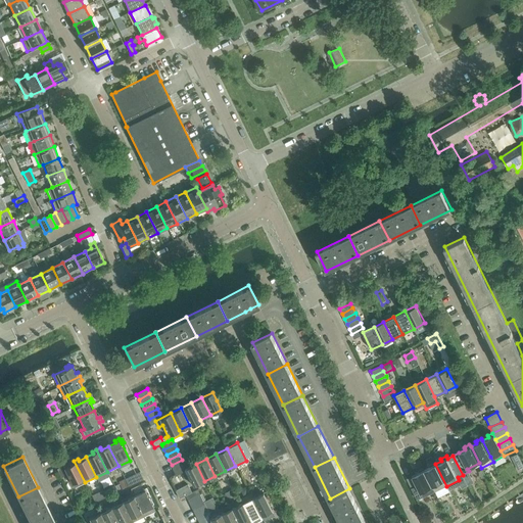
[(185,465),(184,463),(182,460),(172,465),(174,470),(185,465)]
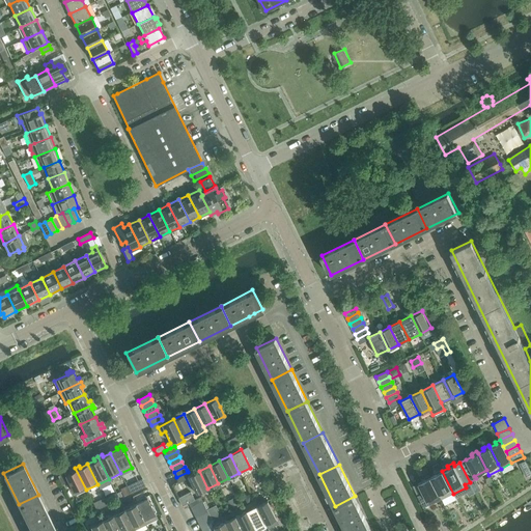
[(425,467),(420,470),(424,477),(429,475),(426,467),(425,467)]
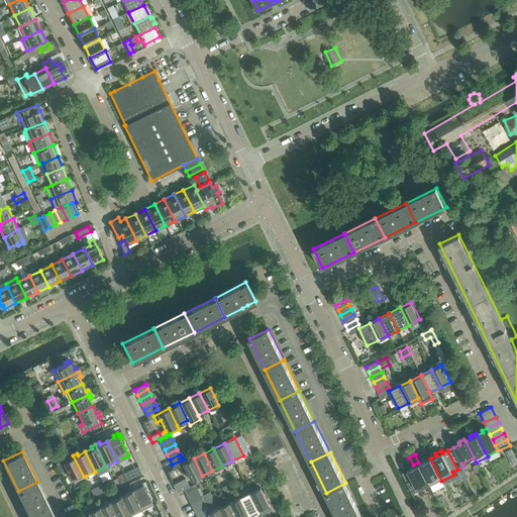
[(84,477),(73,455),(69,457),(70,459),(64,462),(62,460),(57,463),(61,472),(67,469),(73,482),(84,477)]
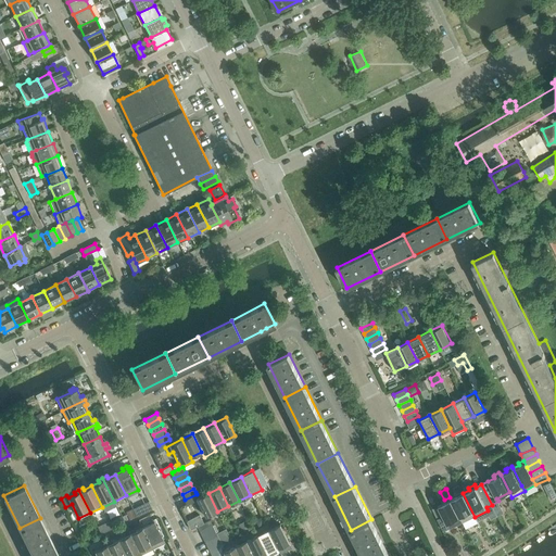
[(475,517),(463,493),(462,491),(456,493),(455,494),(457,496),(451,500),(459,517),(463,523),(475,517)]
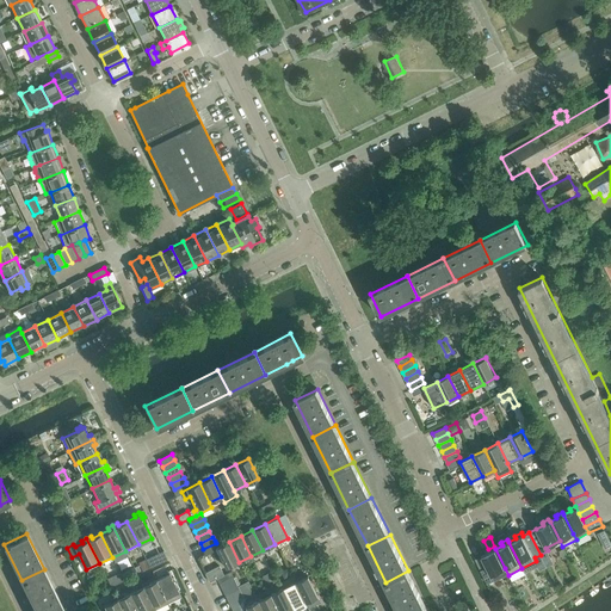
[(239,562),(229,542),(215,548),(226,569),(239,562)]
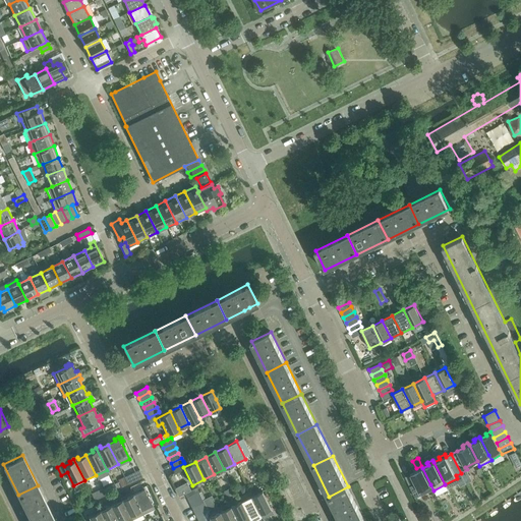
[(416,471),(405,477),(415,498),(421,495),(419,490),(430,484),(422,468),(421,466),(416,468),(417,470),(416,471)]
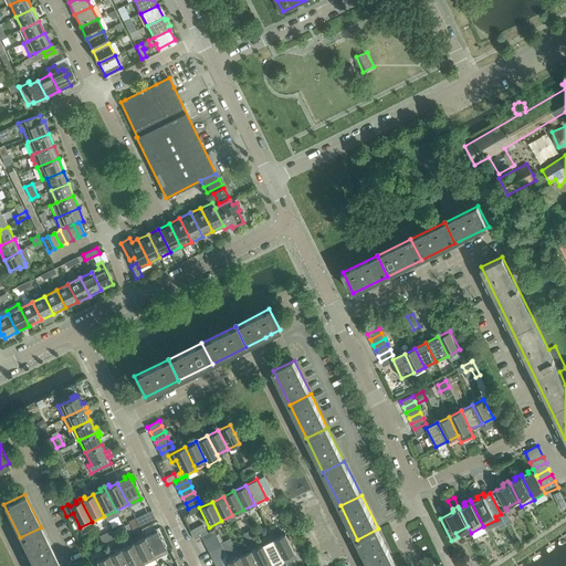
[(152,510),(135,519),(138,525),(139,526),(155,519),(152,511),(152,510)]
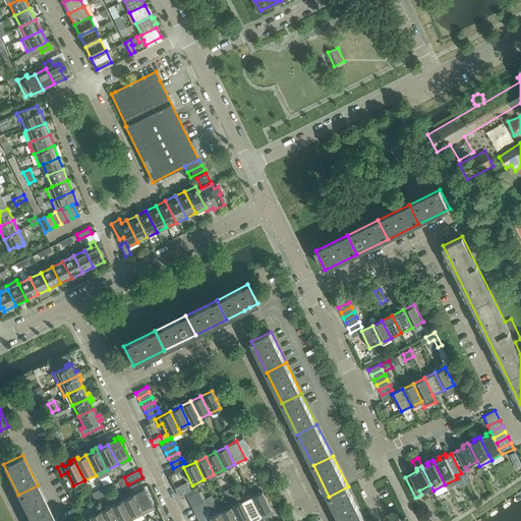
[(123,477),(118,480),(122,487),(127,484),(123,477)]
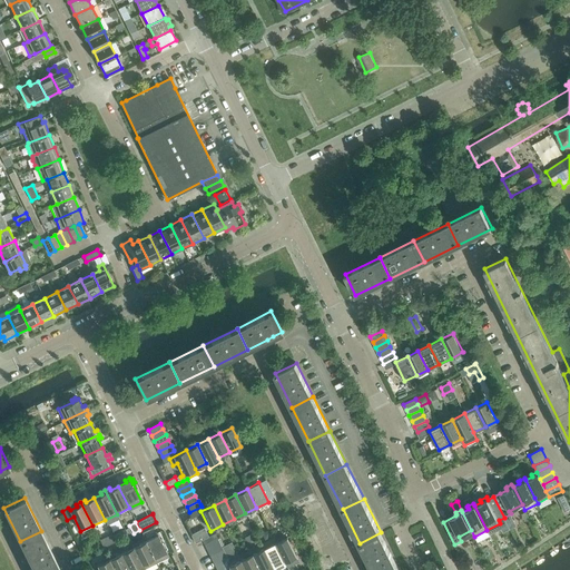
[(205,528),(192,534),(195,543),(196,543),(203,539),(209,537),(205,528)]
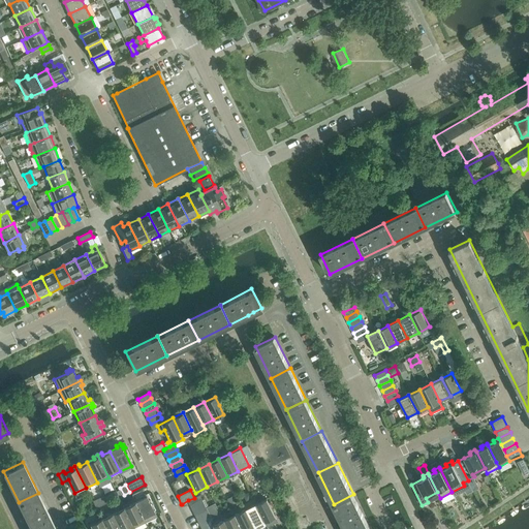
[(43,528),(54,524),(38,493),(19,502),(31,528),(43,528)]
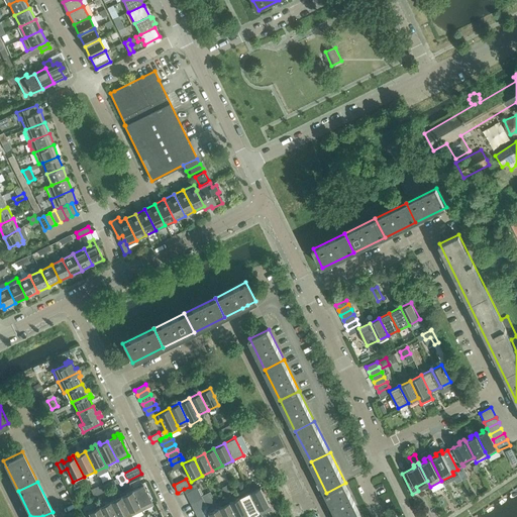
[(353,516),(360,514),(345,483),(326,493),(337,516),(353,516)]
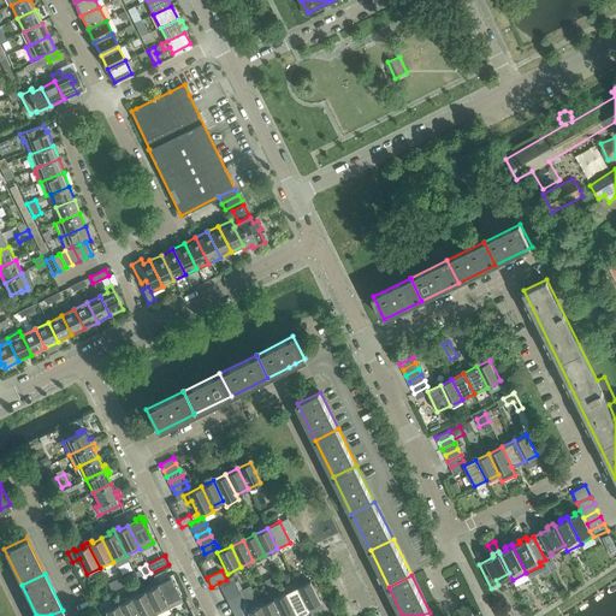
[(178,594),(169,576),(163,580),(164,582),(158,585),(170,611),(183,605),(181,602),(183,600),(181,594),(178,594)]
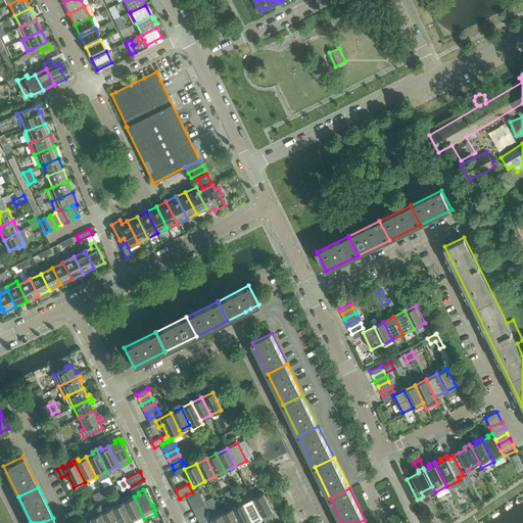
[(189,500),(199,494),(197,489),(192,492),(186,494),(189,500)]
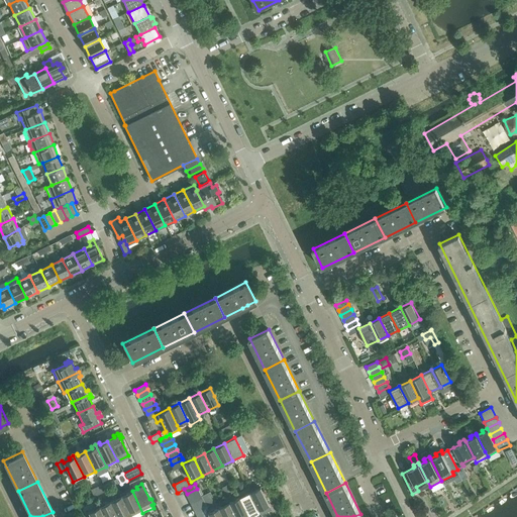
[(102,485),(91,490),(94,497),(96,496),(100,494),(105,491),(102,485)]
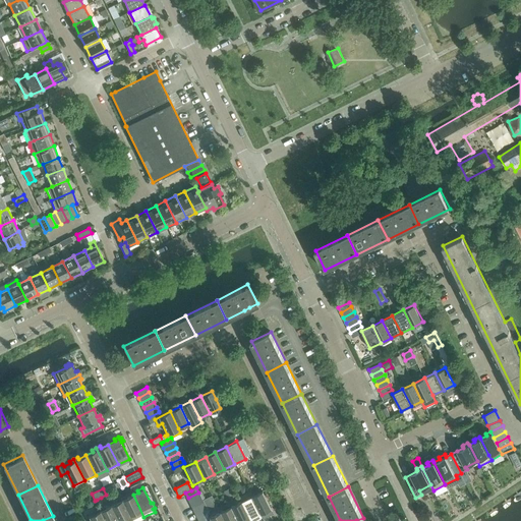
[(230,488),(224,491),(228,499),(234,497),(230,488)]
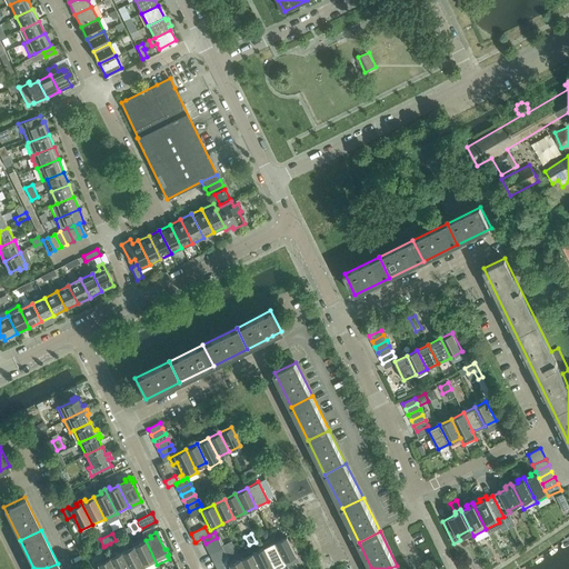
[(295,556),(286,537),(275,542),(285,561),(295,556)]
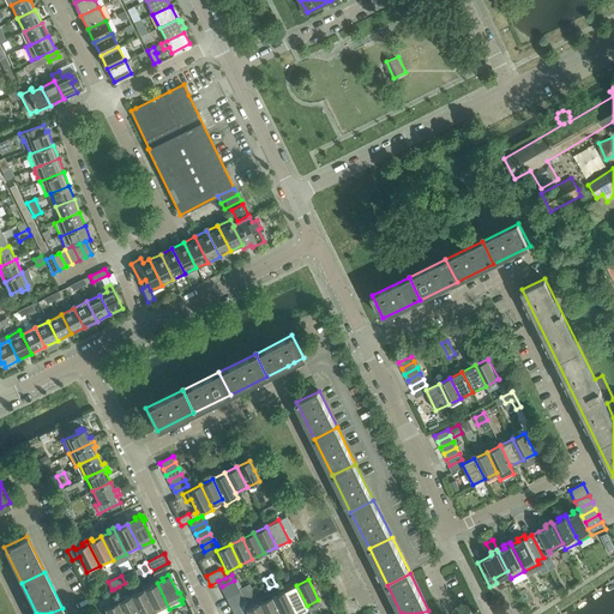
[(238,587),(234,581),(222,587),(224,593),(238,587)]
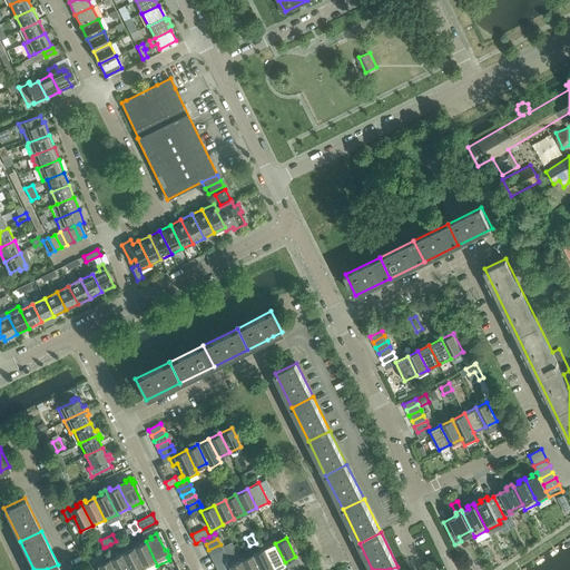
[(147,569),(157,566),(146,541),(139,544),(139,542),(133,546),(145,569),(147,569)]
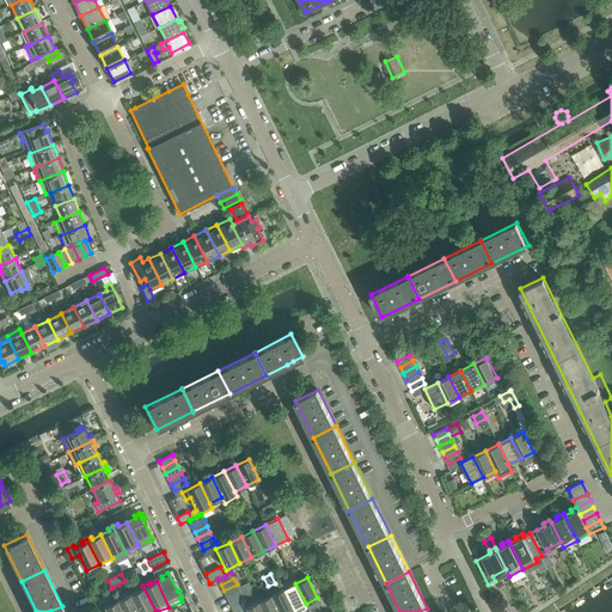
[(268,592),(263,582),(257,585),(262,595),(268,592)]
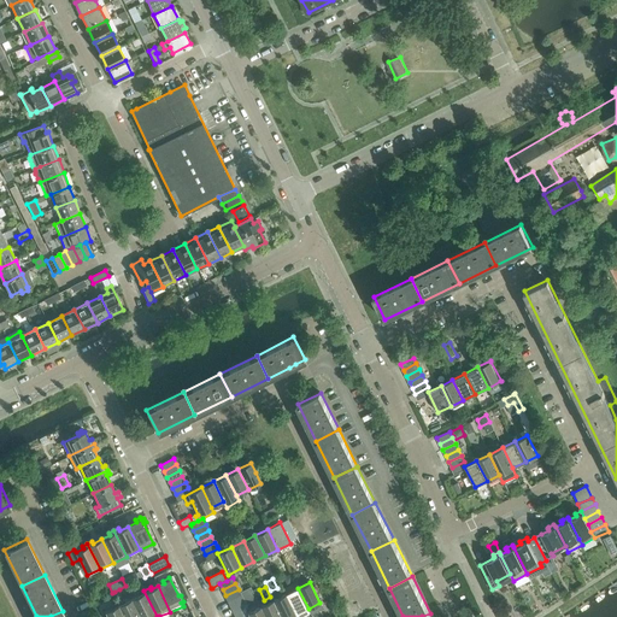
[(309,609),(298,588),(286,594),(295,615),(297,616),(301,616),(310,613),(309,609)]
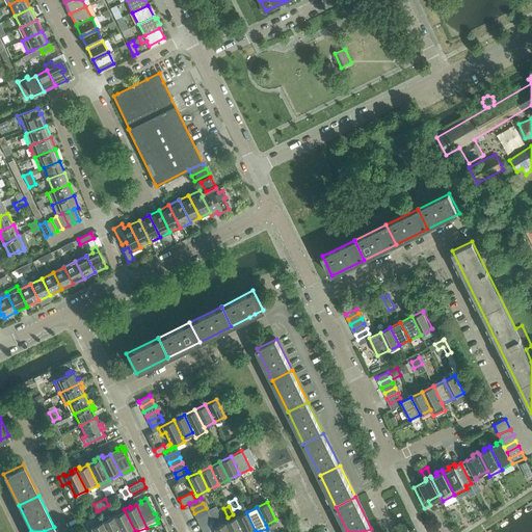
[(197,519),(208,513),(206,508),(194,513),(197,519)]
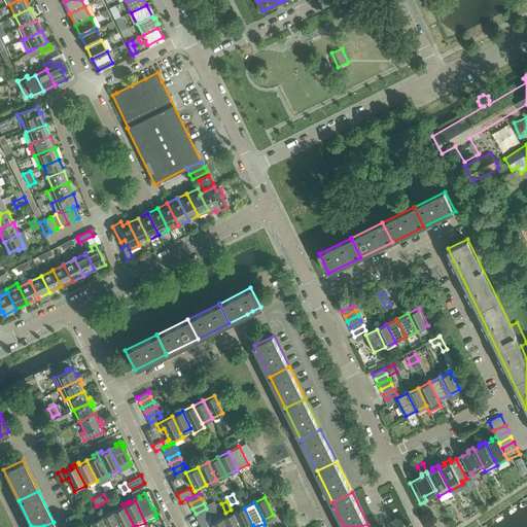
[(221,515),(216,503),(207,507),(212,519),(221,515)]
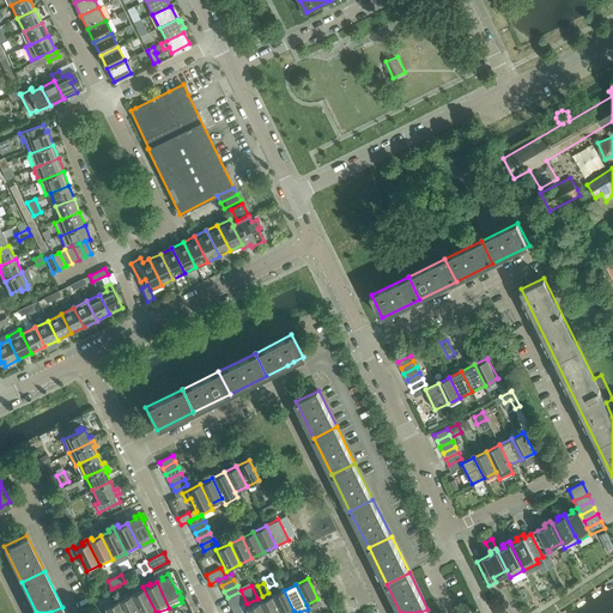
[(156,612),(143,587),(137,589),(138,592),(131,595),(139,612),(156,612)]
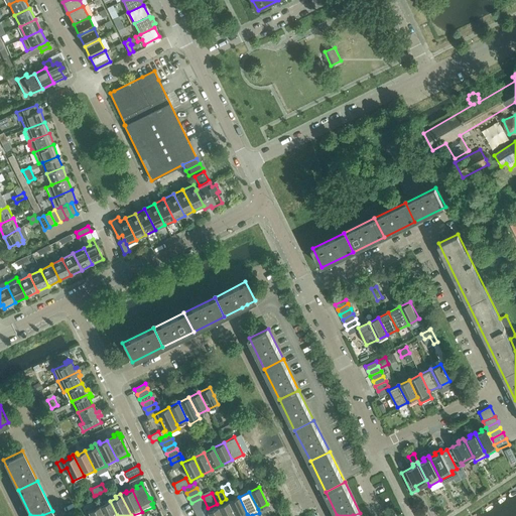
[(244,515),(247,514),(239,497),(228,502),(234,515),(244,515)]
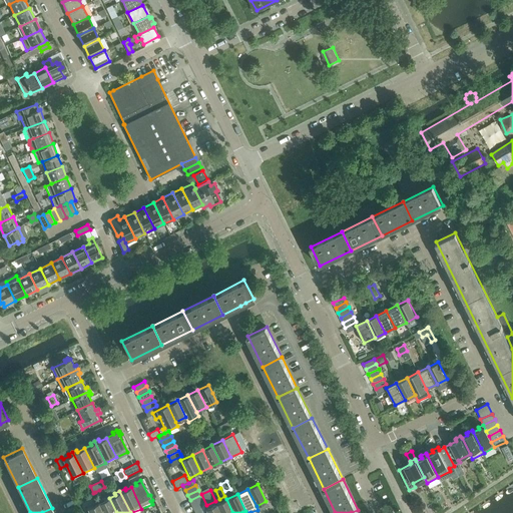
[(192,505),(203,500),(200,495),(190,500),(192,505)]
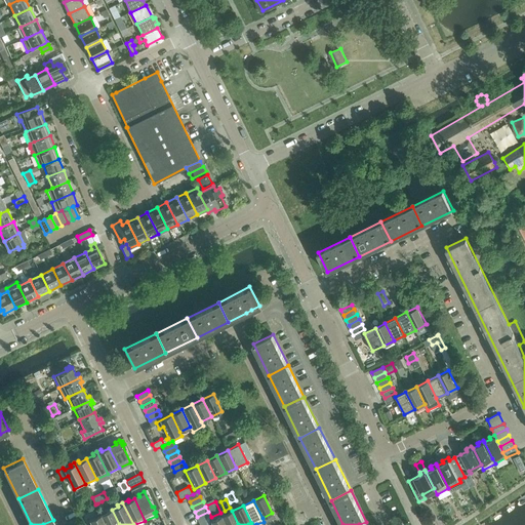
[(119,524),(112,510),(107,512),(106,511),(99,513),(105,524),(119,524)]
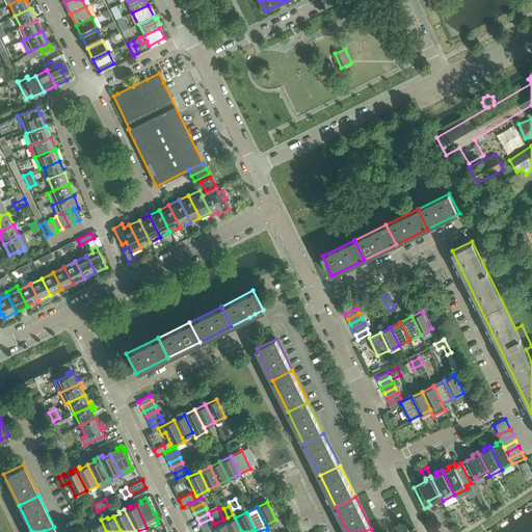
[(241,531),(235,517),(223,524),(227,531),(241,531)]
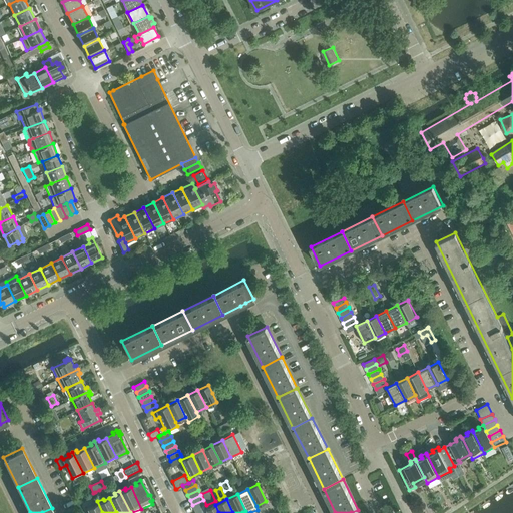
[(205,505),(203,500),(192,505),(195,510),(205,505)]
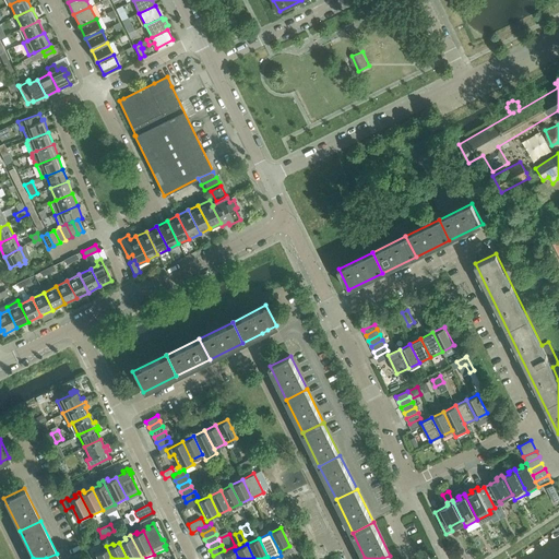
[(111,558),(106,546),(100,549),(100,551),(95,555),(96,558),(111,558)]
